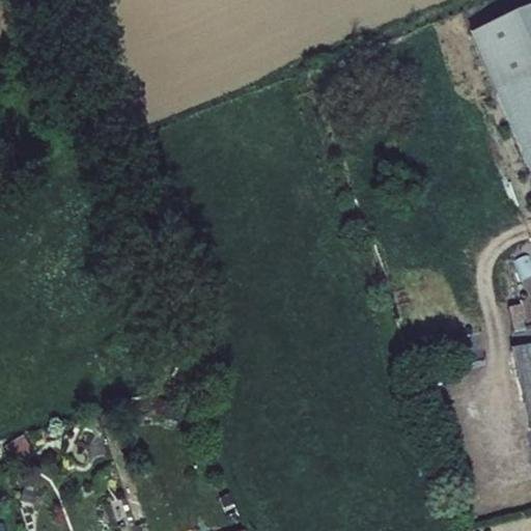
[(530,6),(471,31),(530,173),(530,6)]
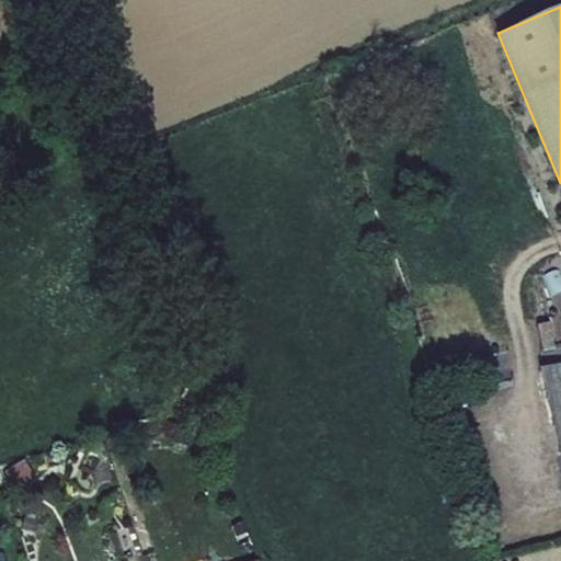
[(536,325),(542,353),(553,350),(548,323),(536,325)]
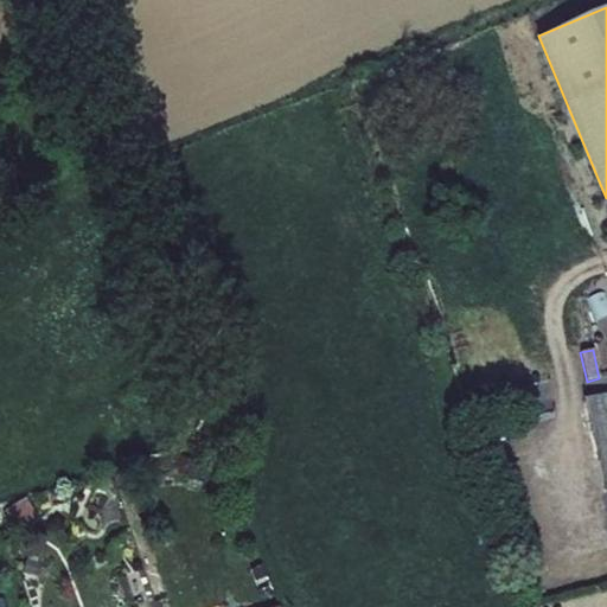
[(606,394),(581,401),(606,500),(606,394)]
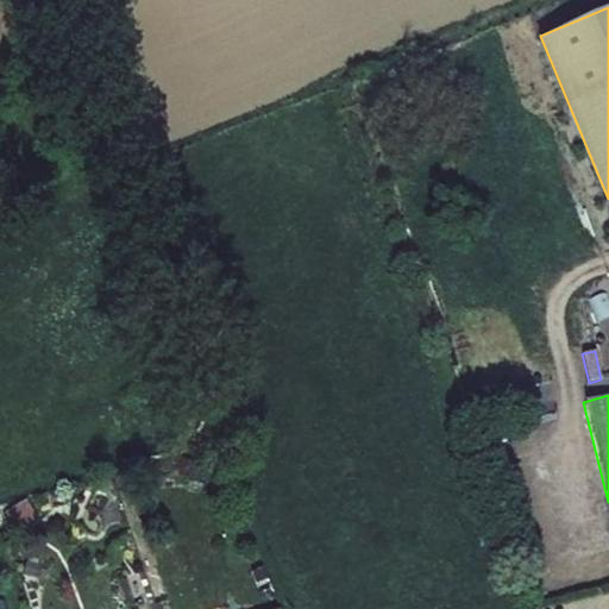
[(14,533),(38,519),(27,501),(4,515),(14,533)]
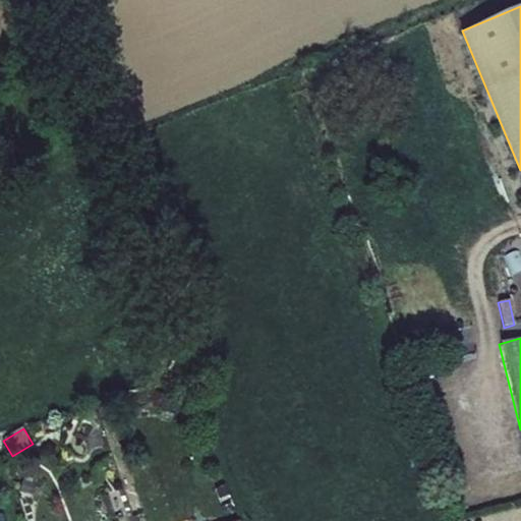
[(36,485),(23,481),(20,490),(33,495),(36,485)]
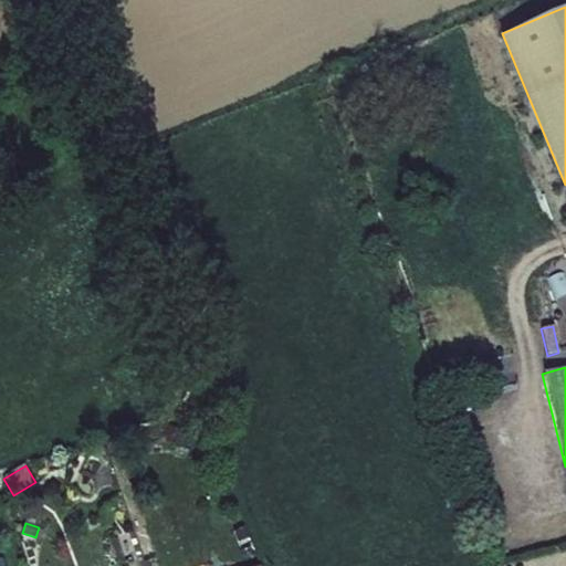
[(252,538),(247,527),(234,533),(240,544),(252,538)]
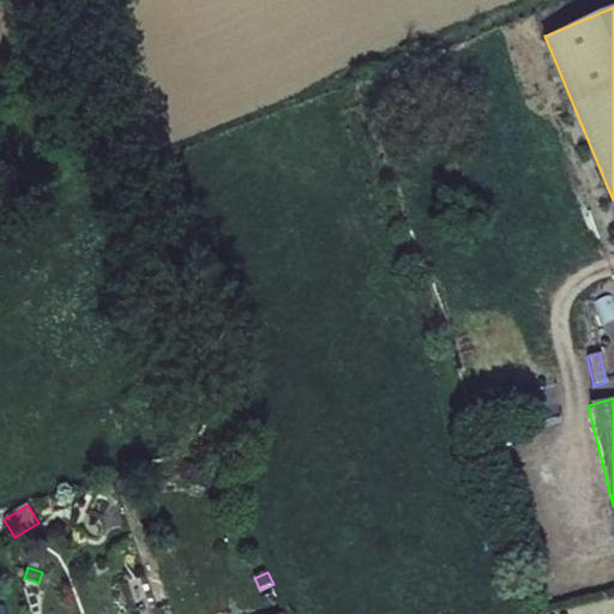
[(145,576),(140,577),(149,606),(154,603),(145,576)]
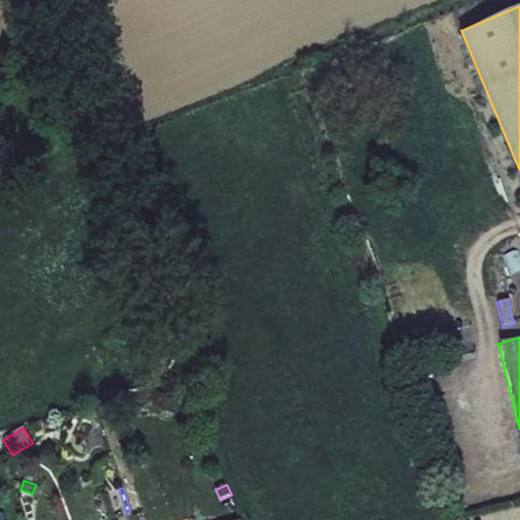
[(109,495),(104,496),(110,515),(114,514),(109,495)]
